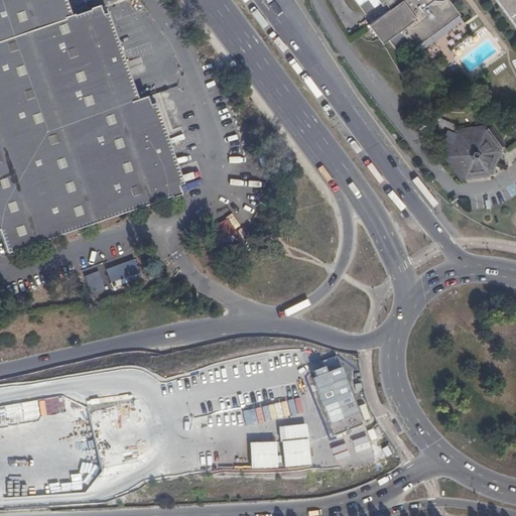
[(180,196),(177,186),(176,186),(148,106),(150,105),(147,97),(138,101),(131,103),(100,16),(102,15),(99,8),(75,16),(74,15),(72,16),(63,18),(56,0),(0,0),(0,231),(7,254),(171,197),(173,199),(180,196)]
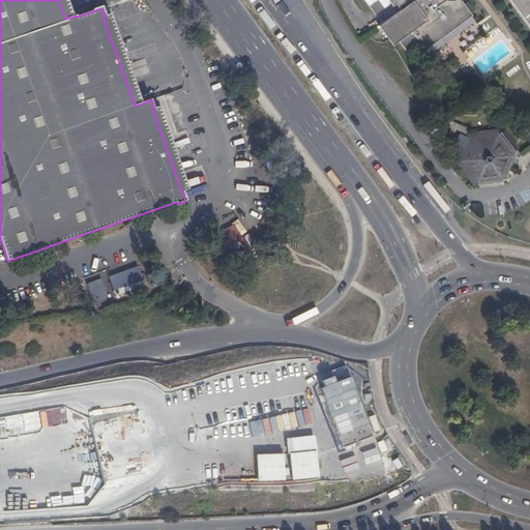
[(67,0),(58,0),(65,19),(74,17),(67,0)]
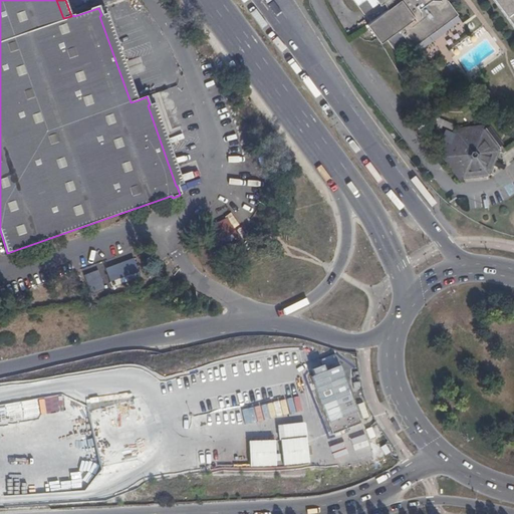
[(379,3),(376,0),(354,0),(365,14),(379,3)]
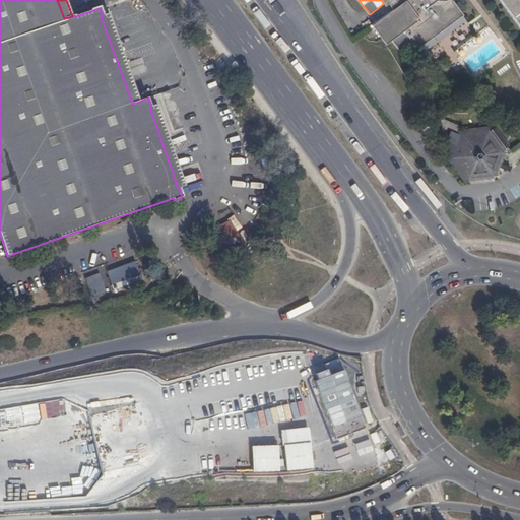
[(463,15),(453,1),(452,0),(381,0),(384,3),(386,6),(389,3),(394,9),(372,24),(386,44),(403,30),(417,49),(463,15)]
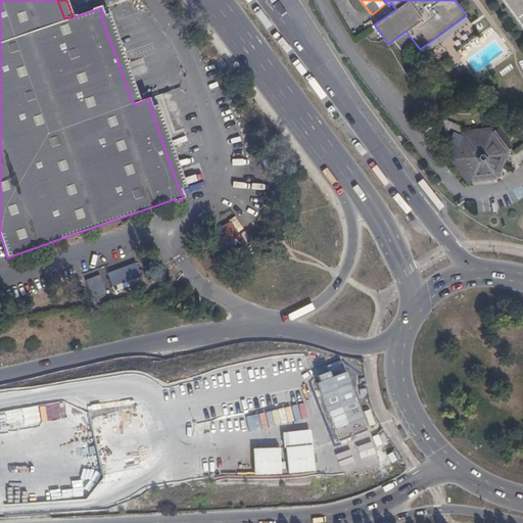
[(522,0),(503,0),(522,28),(522,0)]
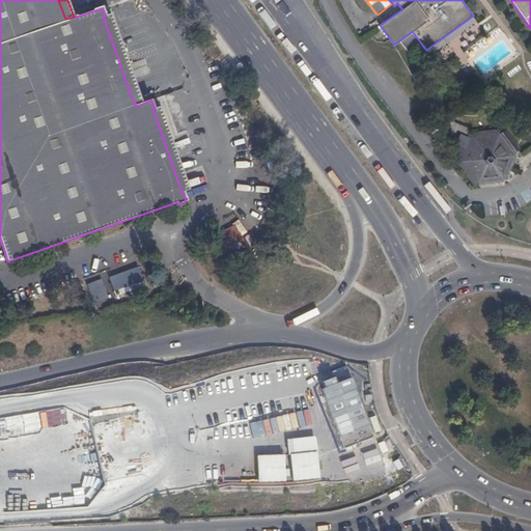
[(135,106),(142,104),(111,15),(105,16),(103,17),(135,106)]
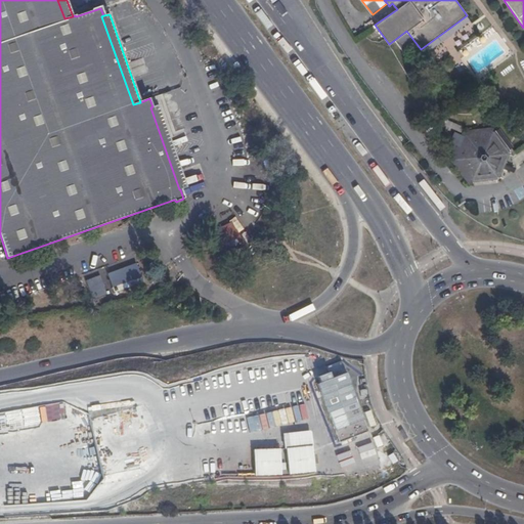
[(179,189),(180,189),(186,187),(158,105),(153,106),(150,107),(179,189)]
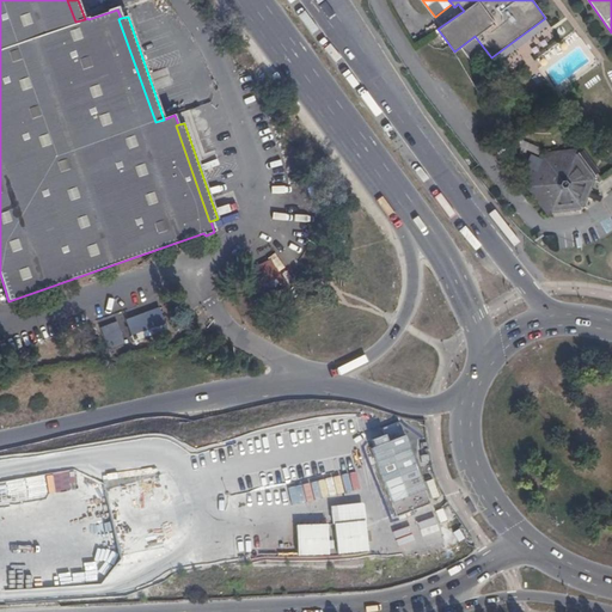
[(577,148),(540,152),(533,167),(531,167),(524,184),(548,216),(550,212),(551,212),(581,208),(583,207),(587,197),(595,200),(598,194),(591,191),(593,179),(594,177),(576,151),(577,148)]
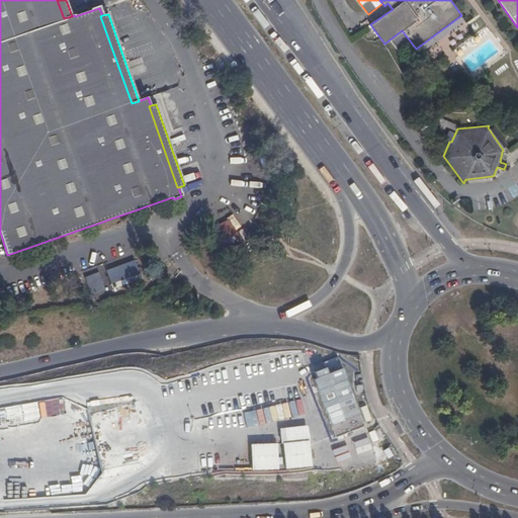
[(230,228),(236,224),(228,211),(222,216),(230,228)]
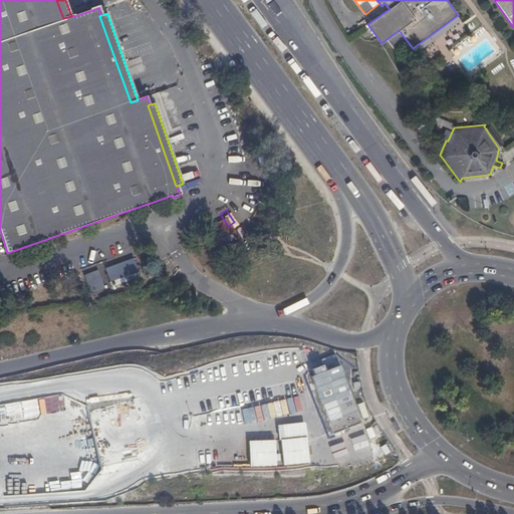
[(351,383),(352,393),(359,391),(358,381),(351,383)]
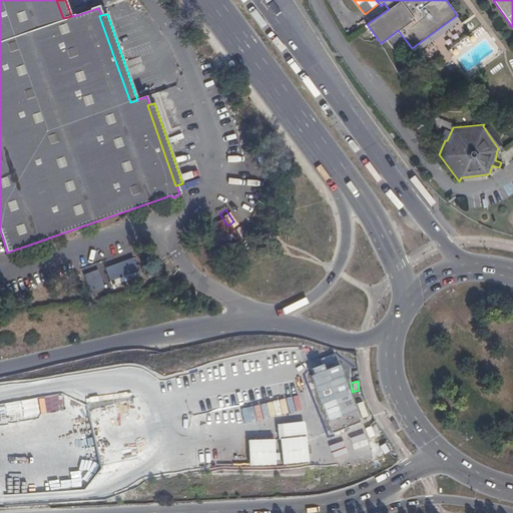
[(307,392),(252,406),(257,420),(310,407),(307,392)]
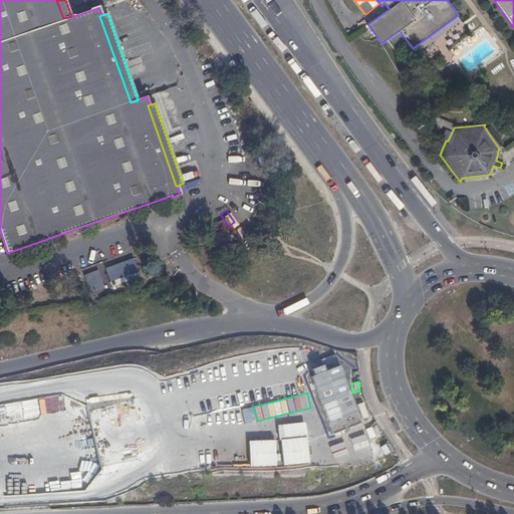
[(360,421),(368,418),(362,402),(354,405),(360,421)]
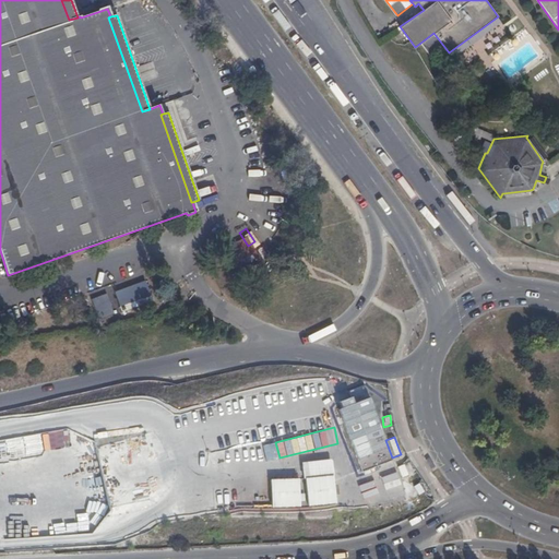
[(266,479),(269,511),(366,507),(366,502),(418,500),(417,484),(397,484),(397,472),(363,473),(363,482),(332,484),(331,460),(299,461),(300,478),(266,479)]
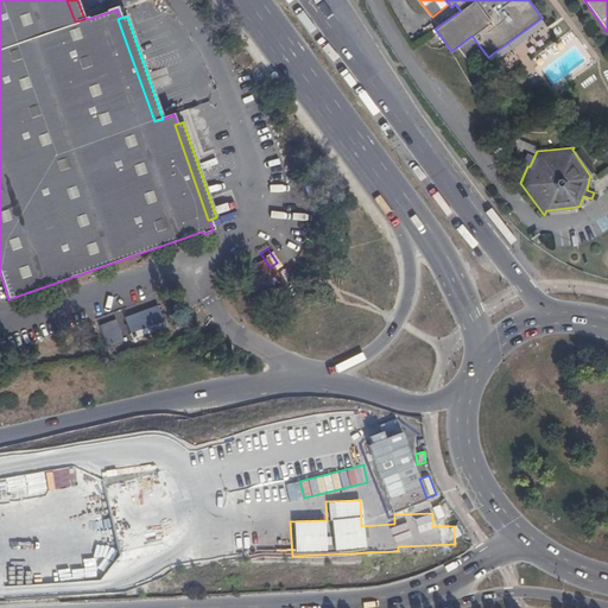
[(435,520),(442,518),(438,506),(431,507),(435,520)]
